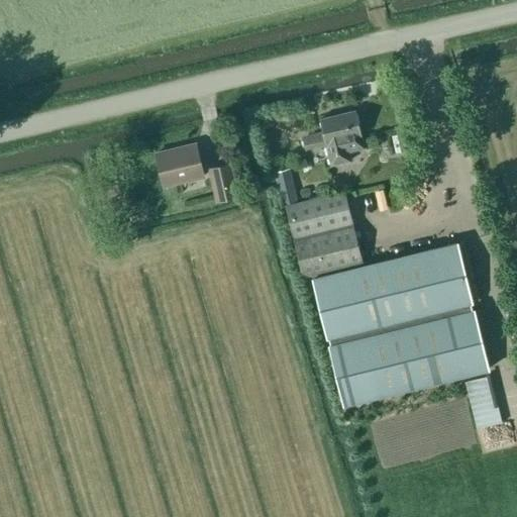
[(355,111),(319,119),(322,131),(300,136),(304,150),(325,144),(330,166),(349,162),(347,152),(364,148),(355,111)]
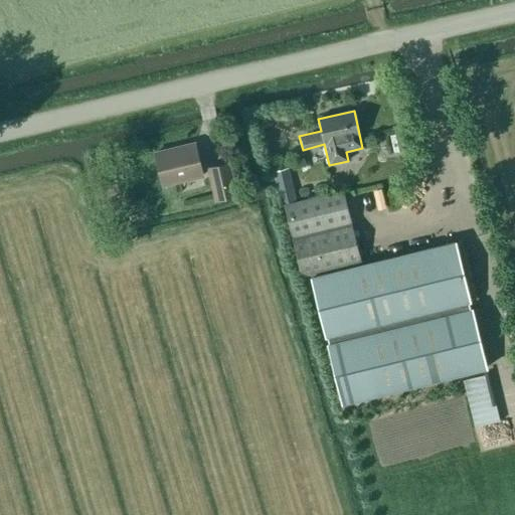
[(155,153),(163,185),(202,176),(194,144),(155,153)]
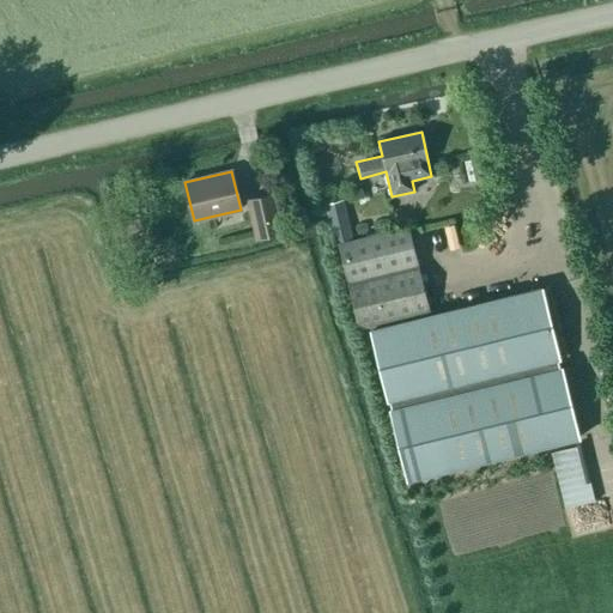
[(248,201),(256,238),(280,232),(272,195),(248,201)]
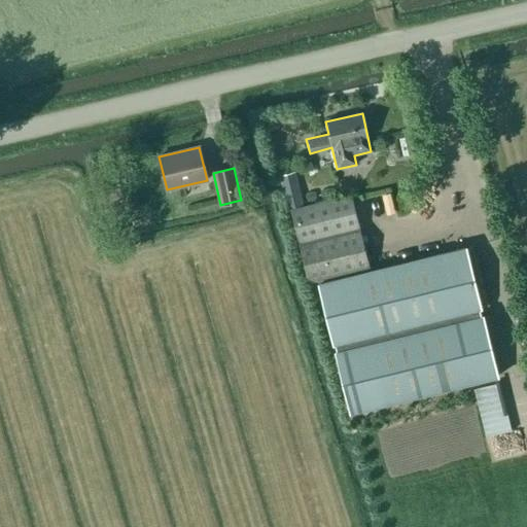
[(295,173),(279,176),(286,210),(303,207),(301,197),(295,173)]
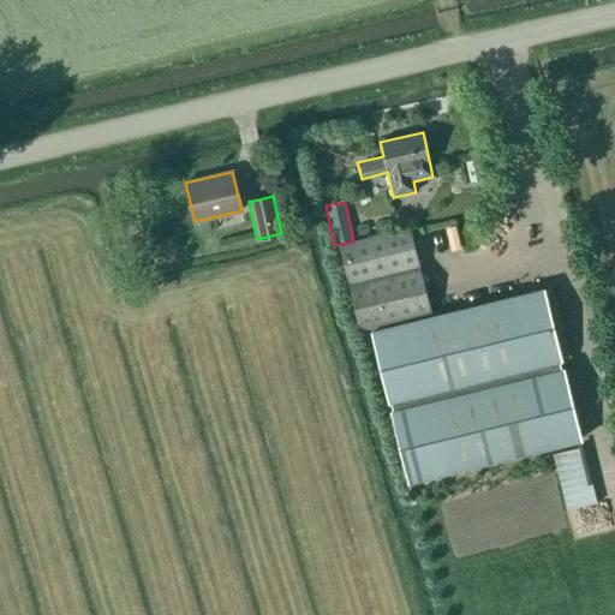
[(340,246),(360,329),(429,314),(410,228),(340,246)]
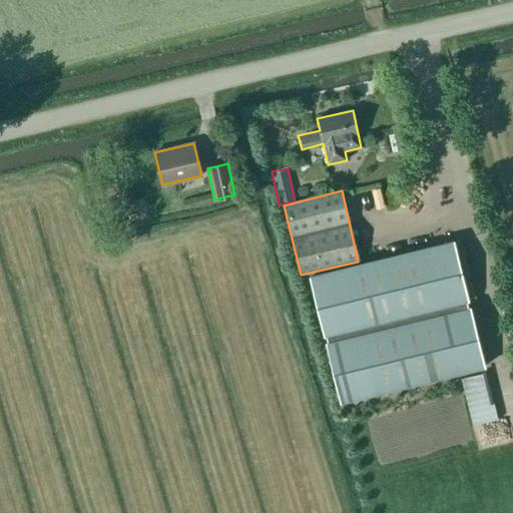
[(466,301),(468,301),(454,241),(310,277),(324,337),(326,336),(328,343),(326,343),(341,402),(484,367),(470,308),(468,308),(466,301)]
